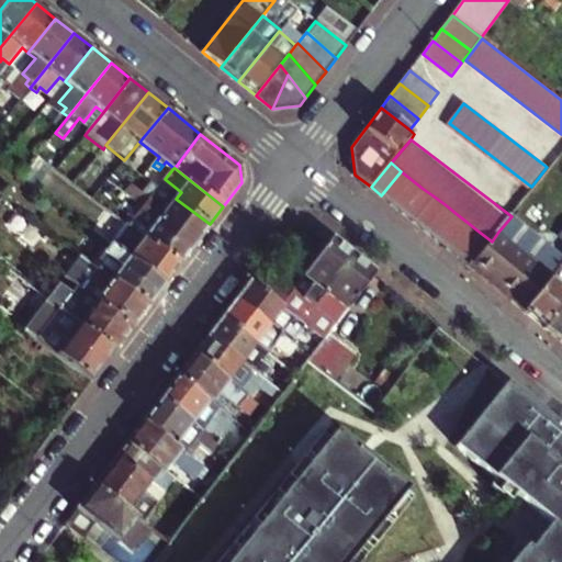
[(411,179),(401,171),(381,195),(391,203),(411,179)]
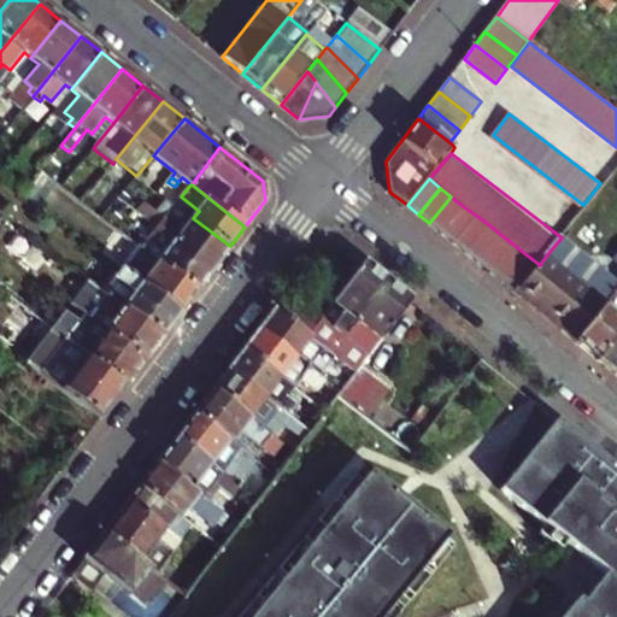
[(463,206),(451,197),(429,223),(441,234),(463,206)]
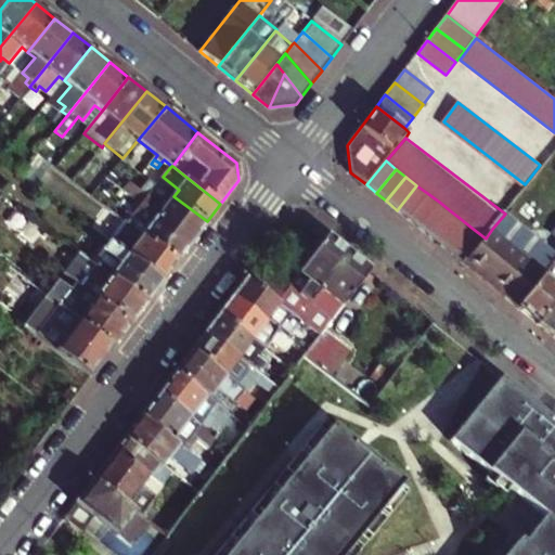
[(427,193),(416,185),(397,210),(408,219),(427,193)]
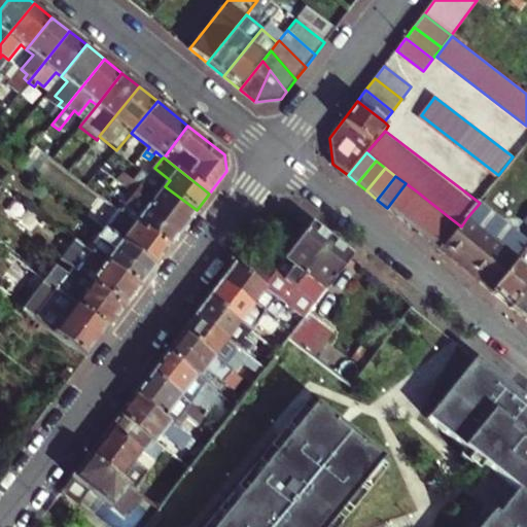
[(183,227),(197,210),(165,186),(164,185),(159,191),(143,180),(139,186),(135,183),(131,188),(183,227)]
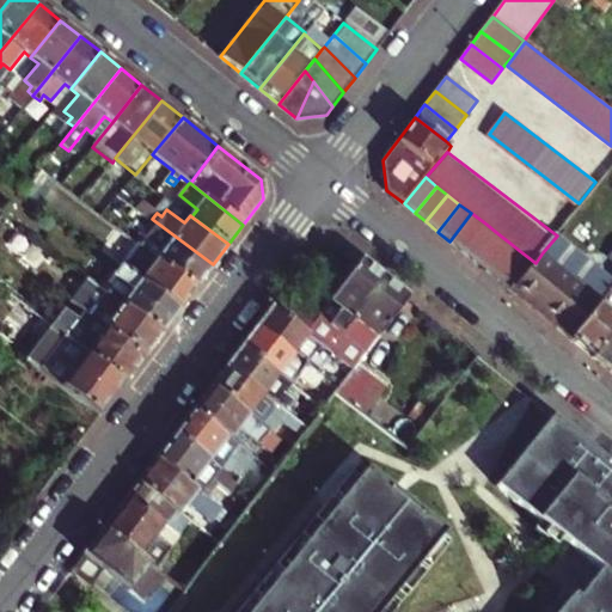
[(461,251),(484,222),(471,213),(450,242),(461,251)]
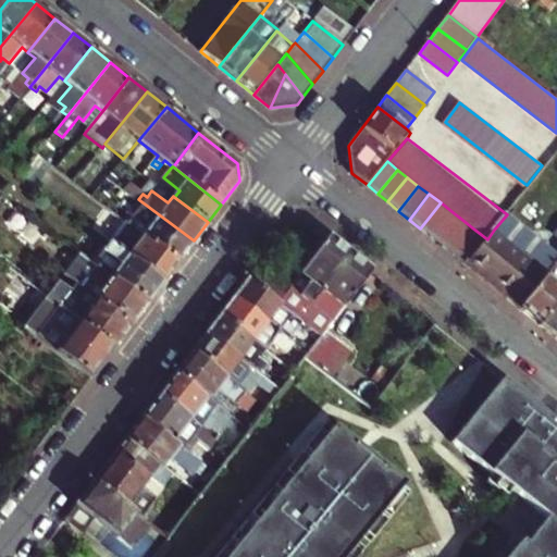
[(194,240),(138,199),(133,206),(137,209),(133,215),(149,227),(144,235),(178,261),(194,240)]
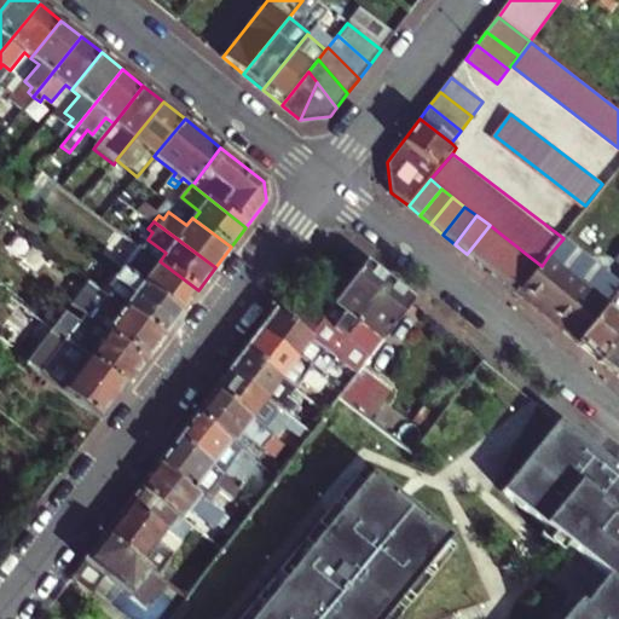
[(503,236),(490,225),(467,254),(480,264),(503,236)]
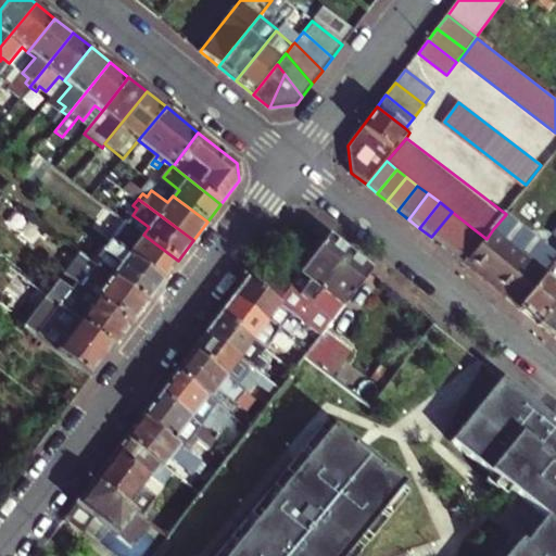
[(441,245),(462,219),(452,212),(431,237),(441,245)]
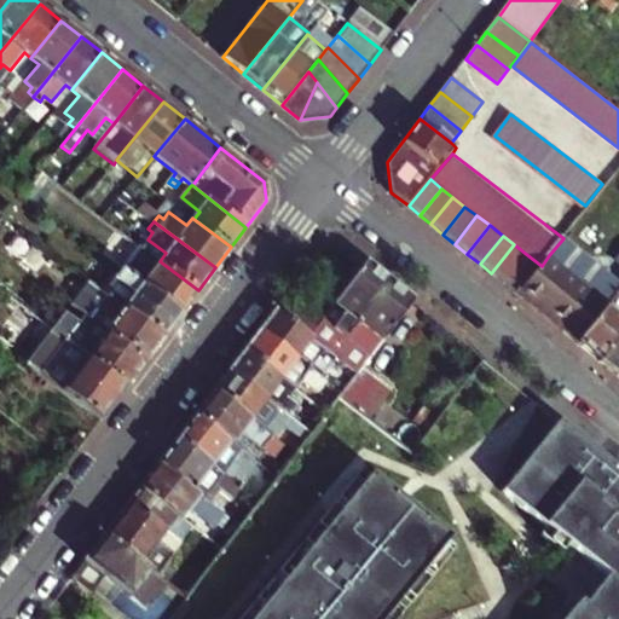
[(148,239),(142,247),(160,261),(166,253),(148,239)]
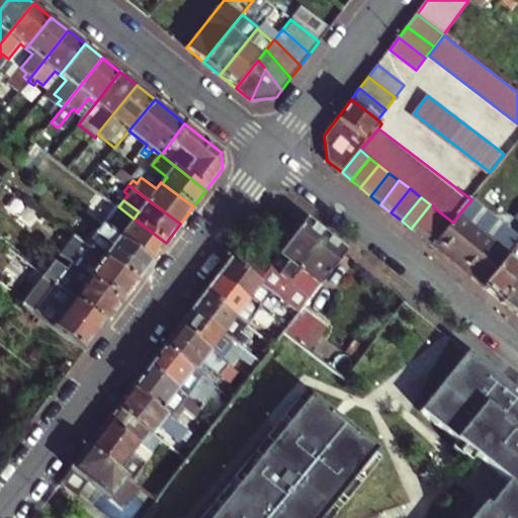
[(440,212),(430,204),(411,229),(421,237),(440,212)]
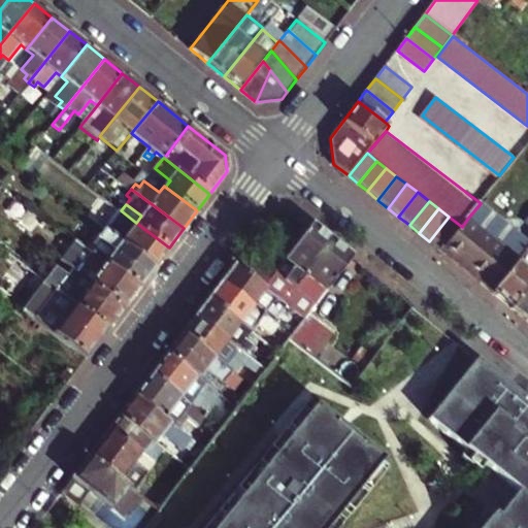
[(169,248),(136,223),(121,210),(119,209),(105,228),(155,266),(169,248)]
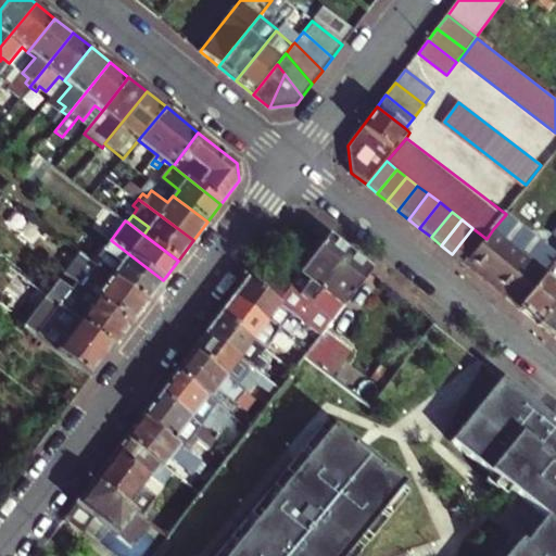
[(487,239),(472,228),(452,254),(466,265),(487,239)]
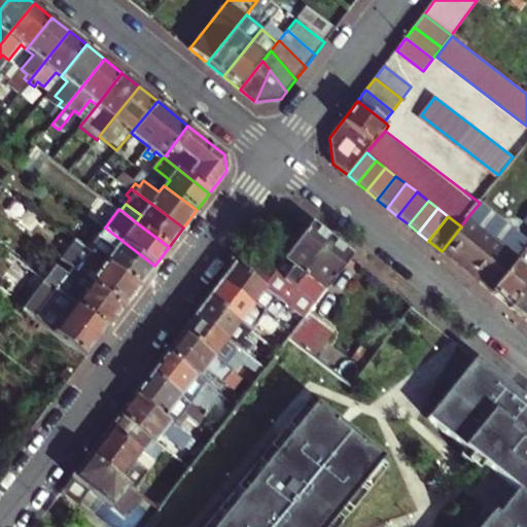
[(519,258),(467,217),(461,226),(442,251),(492,292),(519,258)]
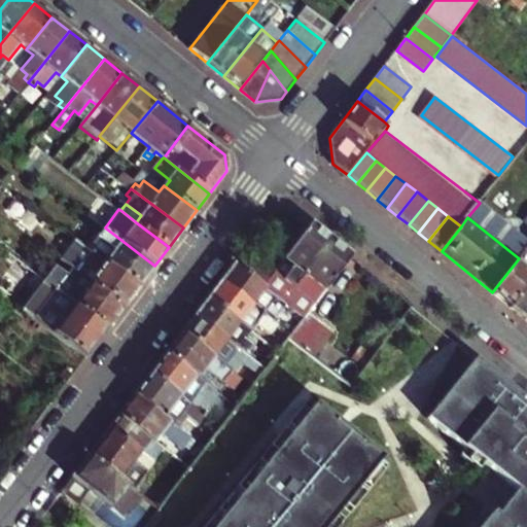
[(283,300),(330,241),(309,223),(283,256),(292,265),(282,278),(244,249),(235,262),(283,300)]
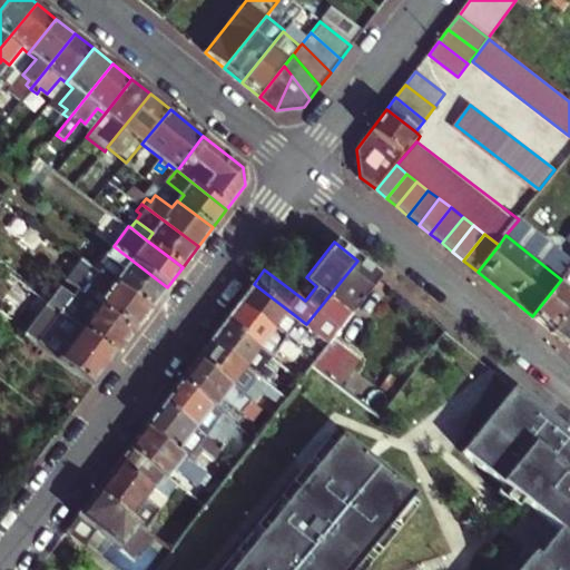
[(167,287),(114,246),(96,268),(150,310),(167,287)]
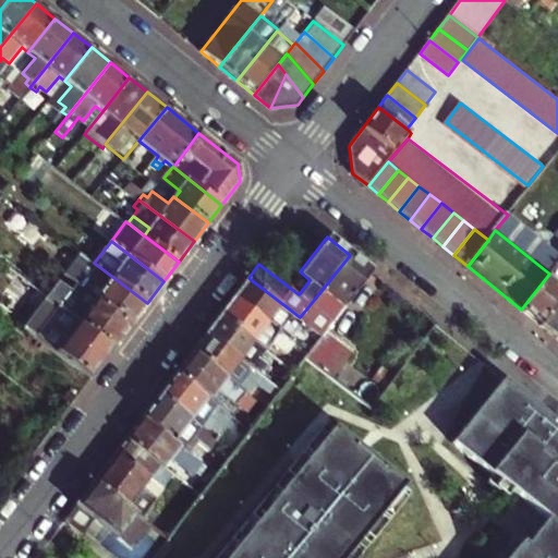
[(131,325),(147,303),(94,263),(92,262),(81,253),(64,274),(76,283),(81,287),(131,325)]
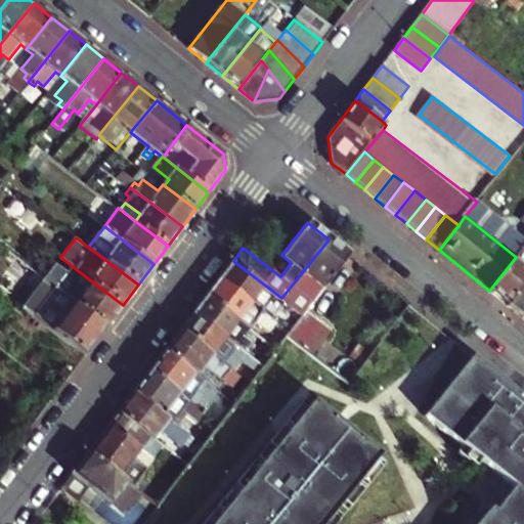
[(349,256),(329,239),(281,298),(289,303),(308,318),(293,337),(311,351),(315,346),(330,329),(306,309),(349,256)]
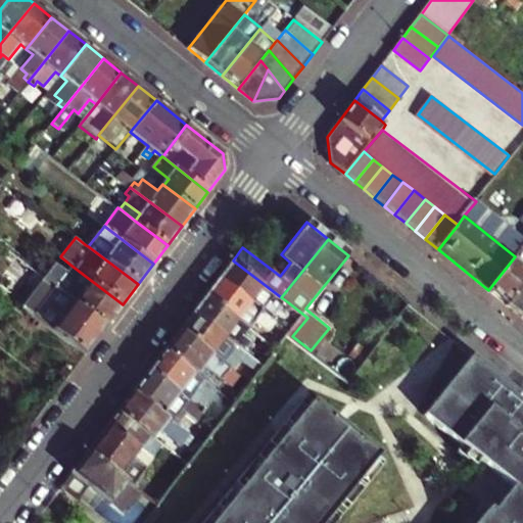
[(522,245),(515,256),(488,290),(507,305),(522,285),(522,245)]
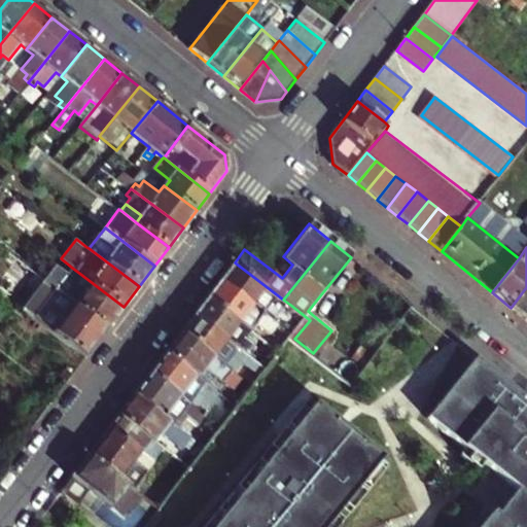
[(290,305),(283,300),(235,262),(220,281),(276,324),(290,305)]
